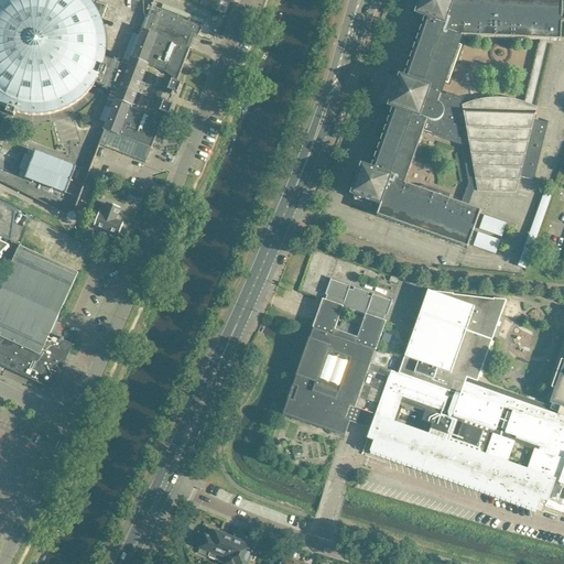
[(0,0),(0,105),(4,108),(7,109),(6,114),(14,117),(15,112),(21,114),(26,115),(33,116),(39,116),(45,116),(51,115),(57,112),(63,111),(68,108),(74,106),(78,101),(83,98),(87,94),(91,89),(95,84),(111,90),(99,121),(106,123),(104,131),(98,145),(144,163),(150,149),(151,149),(164,115),(169,116),(172,107),(167,105),(163,102),(159,112),(160,112),(159,115),(148,114),(132,108),(149,65),(165,72),(165,73),(172,78),(167,90),(172,91),(177,94),(181,85),(176,83),(185,60),(190,61),(191,55),(187,54),(195,35),(198,36),(202,29),(202,26),(152,8),(143,31),(141,30),(139,36),(132,34),(121,64),(105,58),(106,56),(106,51),(106,44),(106,39),(105,32),(102,26),(101,21),(98,15),(96,10),(93,4),(88,0),(87,0),(0,0)]
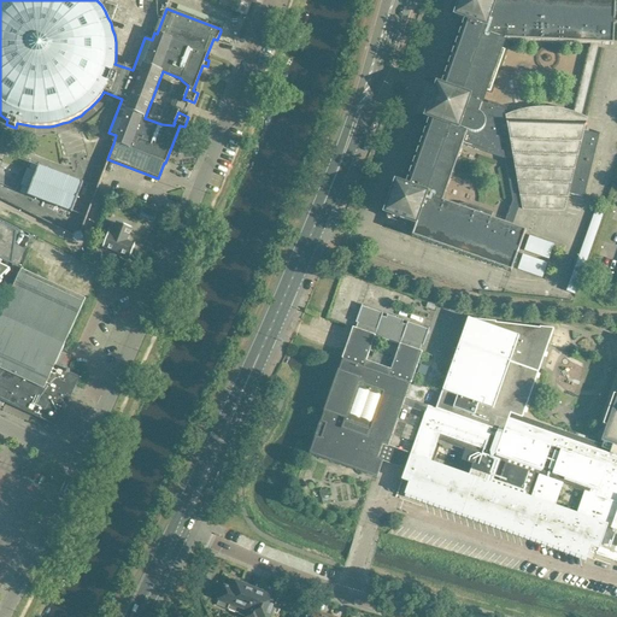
[(583,198),(583,199),(600,133),(599,133),(599,135),(583,131),(586,123),(583,122),(581,119),(599,45),(613,46),(615,3),(566,0),(460,0),(454,16),(464,19),(440,87),(436,86),(425,117),(429,119),(405,187),(395,183),(385,213),(387,215),(386,218),(398,222),(400,218),(415,224),(415,223),(416,224),(411,238),(511,272),(526,231),(512,227),(519,206),(522,206),(522,210),(564,211),(569,194),(583,198)]
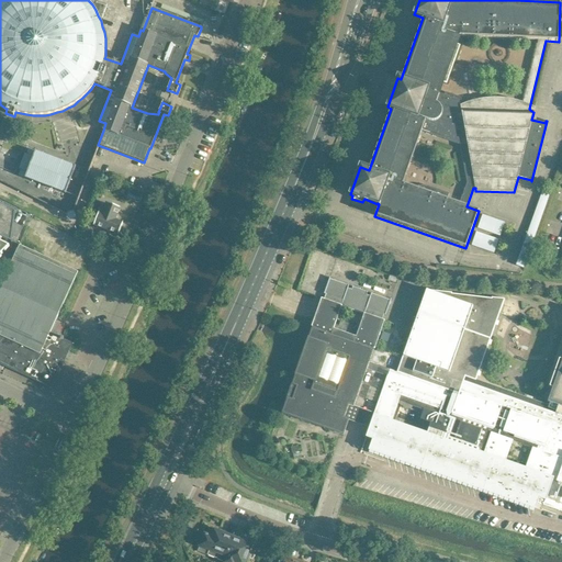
[(21,170),(19,175),(66,193),(76,168),(29,150),(26,155),(25,154),(19,169),(21,170)]
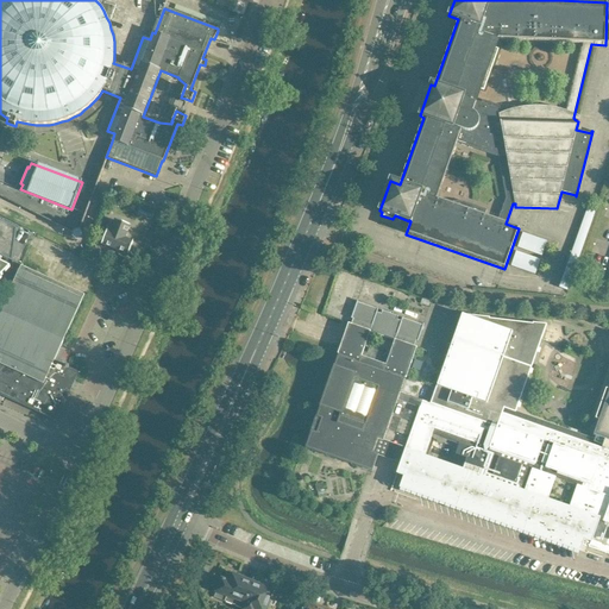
[(589,199),(560,277),(570,281),(598,202),(589,199)]
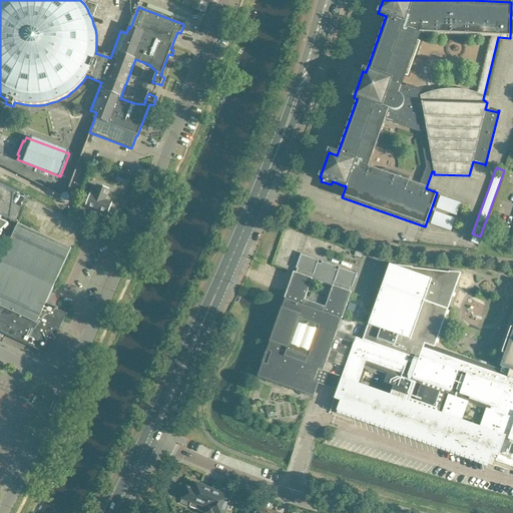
[(109,191),(97,186),(92,184),(89,192),(91,192),(85,206),(108,215),(112,204),(105,201),(109,191)]
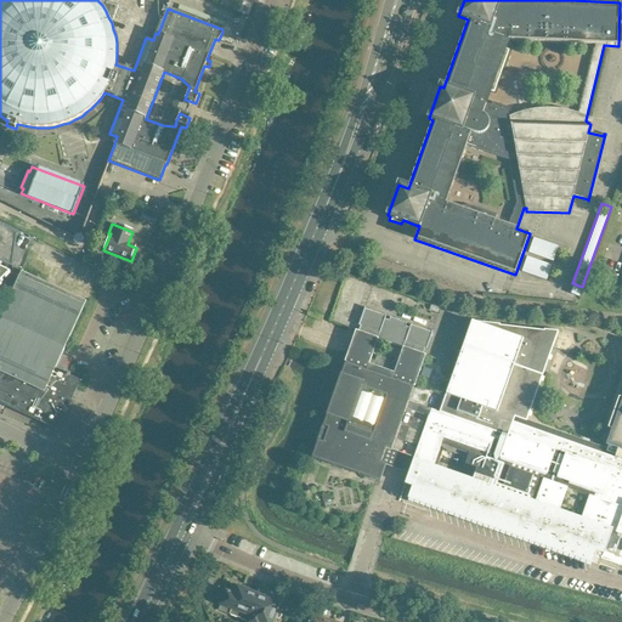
[(12,270),(17,239),(17,236),(0,226),(0,283),(3,281),(1,280),(4,277),(6,278),(11,273),(4,270),(1,273),(0,271),(0,270),(1,269),(4,265),(12,270)]
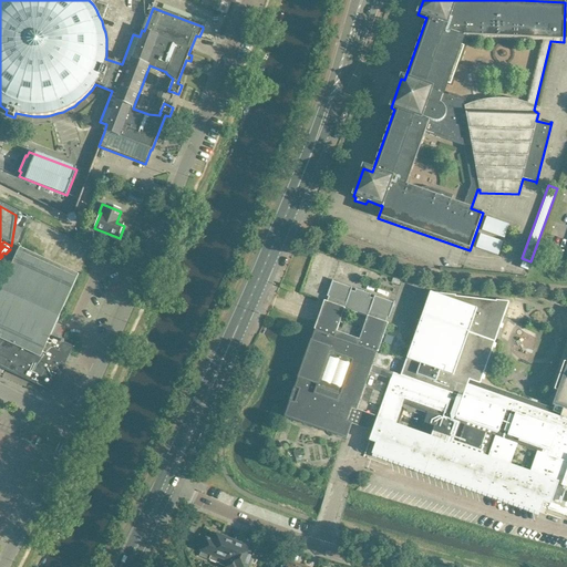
[(478,239),(502,246),(512,214),(487,207),(478,239)]
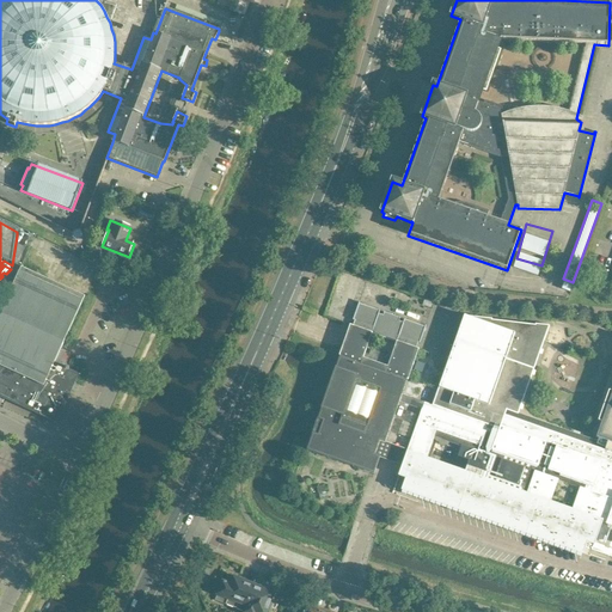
[(0,313),(0,396),(5,399),(56,423),(72,391),(75,384),(79,374),(68,369),(69,368),(67,367),(66,369),(65,368),(71,354),(61,350),(86,295),(57,283),(53,281),(22,267),(0,313)]
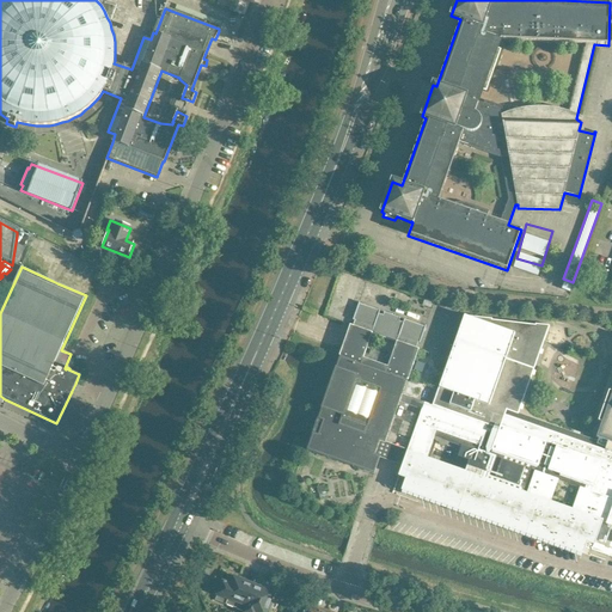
[(414,399),(402,396),(407,381),(417,349),(416,349),(418,343),(420,344),(427,326),(426,326),(424,326),(404,319),(403,323),(399,322),(401,318),(384,312),(383,316),(379,314),(380,311),(360,304),(360,303),(359,303),(353,320),(354,322),(353,326),(350,326),(318,420),(323,422),(318,435),(313,434),(307,451),(374,475),(380,458),(375,456),(380,441),(385,444),(399,403),(410,407),(414,399)]
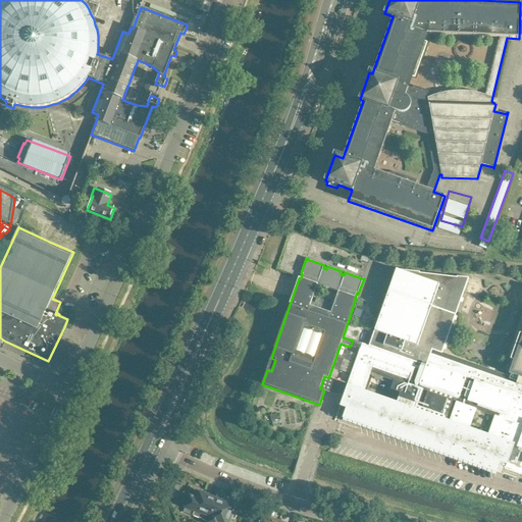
[(521,334),(521,335),(519,334),(510,360),(513,361),(508,376),(441,353),(468,278),(457,276),(457,277),(419,273),(420,272),(396,269),(368,347),(353,341),(350,347),(360,350),(340,407),(346,409),(343,418),(498,473),(499,468),(521,475),(521,334)]
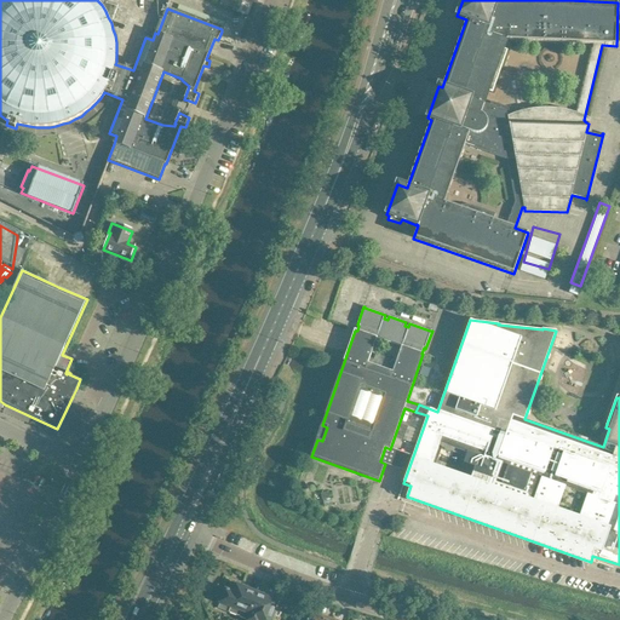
[(247,619),(258,593),(230,583),(227,590),(225,590),(225,591),(224,591),(220,601),(222,601),(220,603),(231,607),(229,613),(246,619),(245,619),(247,619)]
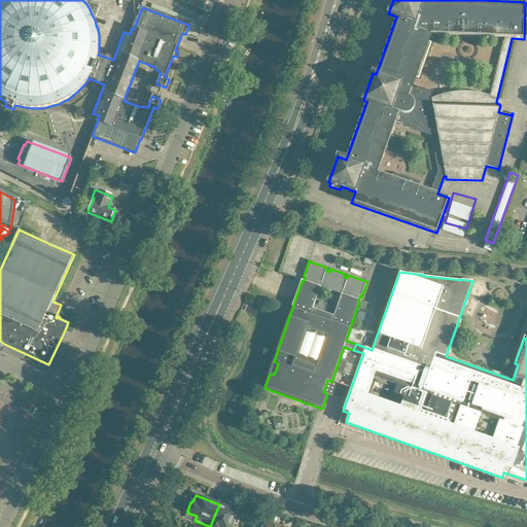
[(232,526),(239,512),(219,504),(210,526),(232,526)]
